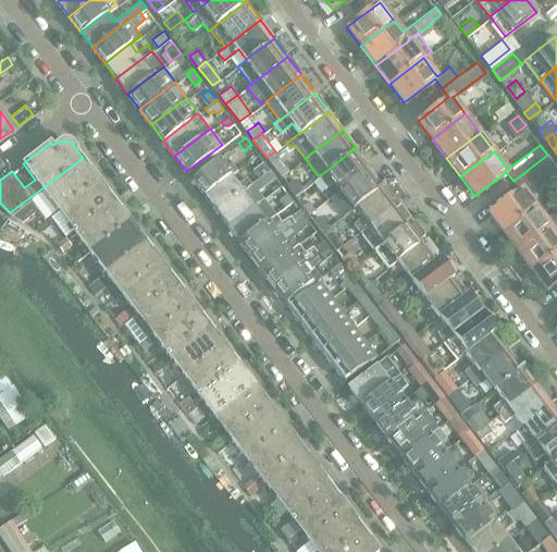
[(354,149),(319,176),(325,186),(320,191),(326,198),(330,196),(368,168),(354,150),(354,149)]
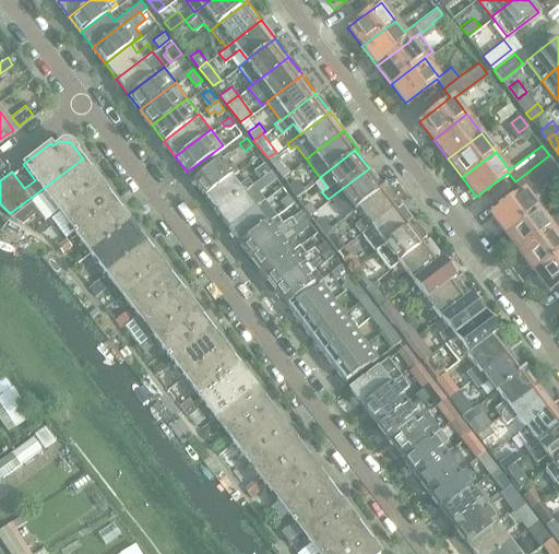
[(228,151),(191,179),(203,195),(230,175),(237,169),(227,157),(232,155),(228,151)]
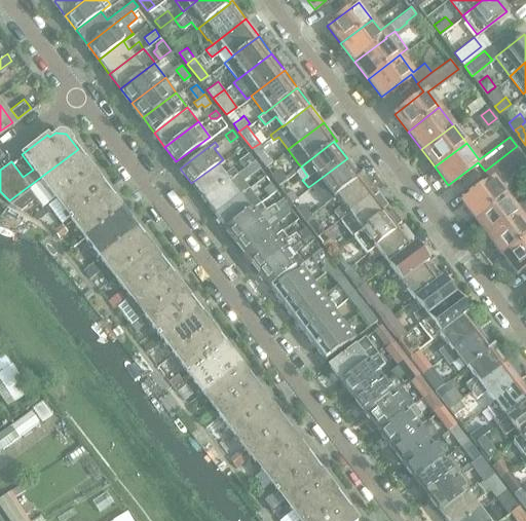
[(260,143),(252,148),(265,165),(273,160),(260,143)]
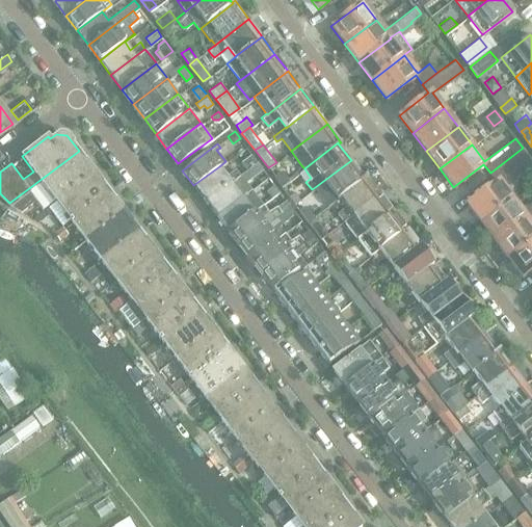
[(480,221),(511,198),(503,186),(510,181),(508,179),(531,160),(523,148),(490,173),(497,181),(466,204),(480,221)]
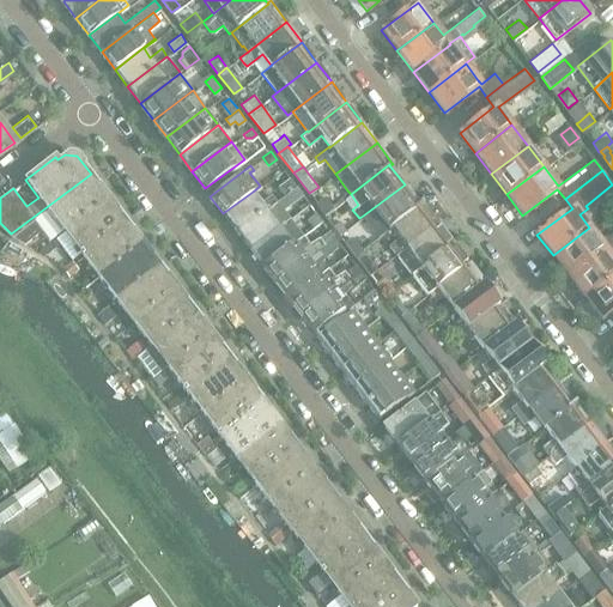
[(32,218),(12,234),(24,241),(41,229),(49,241),(54,237),(60,232),(65,229),(108,196),(91,174),(47,207),(32,218)]
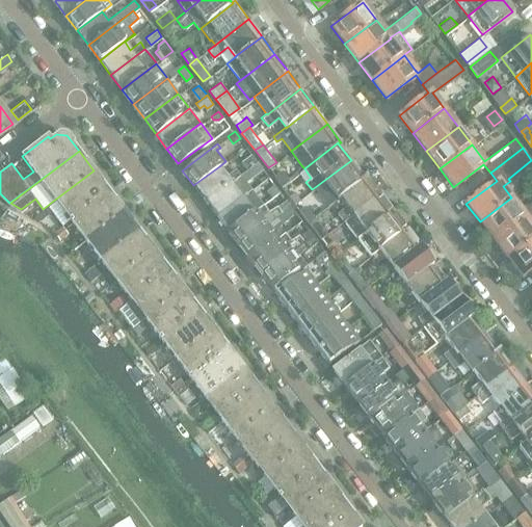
[(250,153),(241,160),(247,168),(257,161),(250,153)]
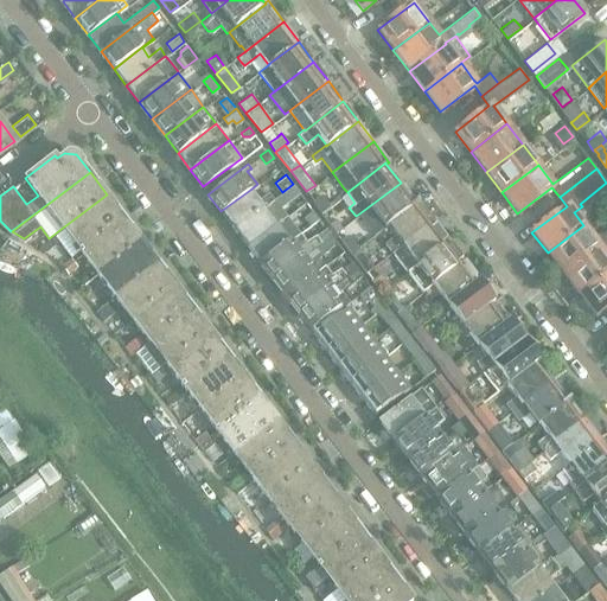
[(375,234),(388,224),(415,203),(414,202),(401,183),(359,213),(375,234)]
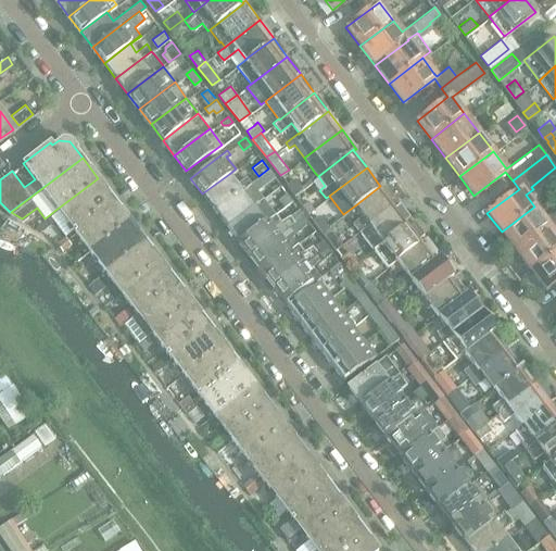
[(226,225),(263,197),(256,189),(274,176),(268,168),(258,176),(252,180),(214,210),(226,225)]
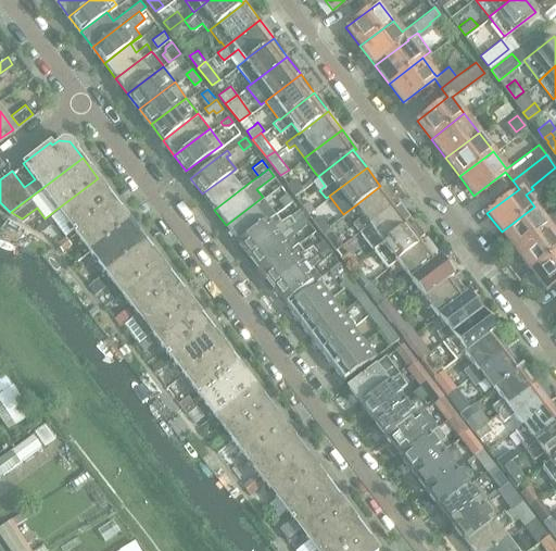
[(247,174),(236,183),(229,174),(202,193),(214,210),(252,180),(247,174)]
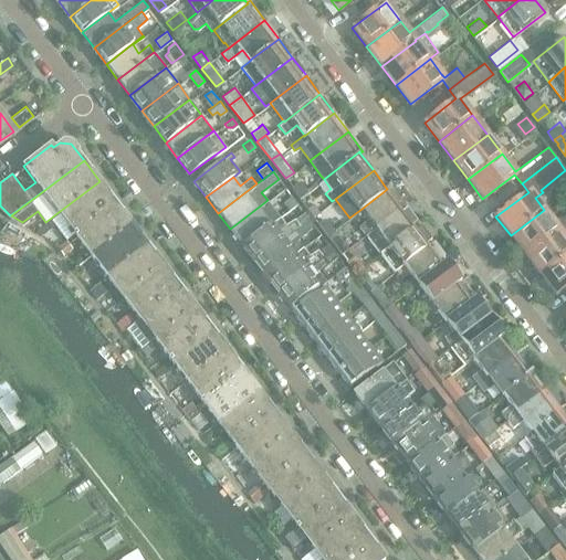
[(302,180),(293,188),(300,197),(308,190),(306,187),(302,180)]
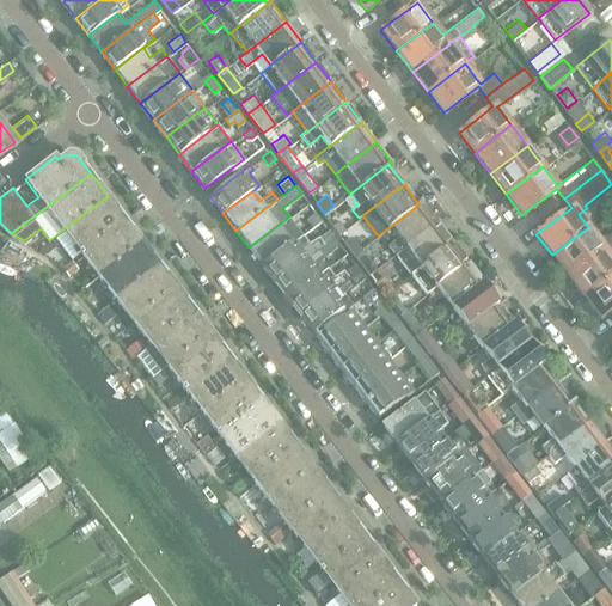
[(60,232),(54,237),(59,243),(72,258),(81,251),(124,219),(108,196),(65,228),(60,232)]
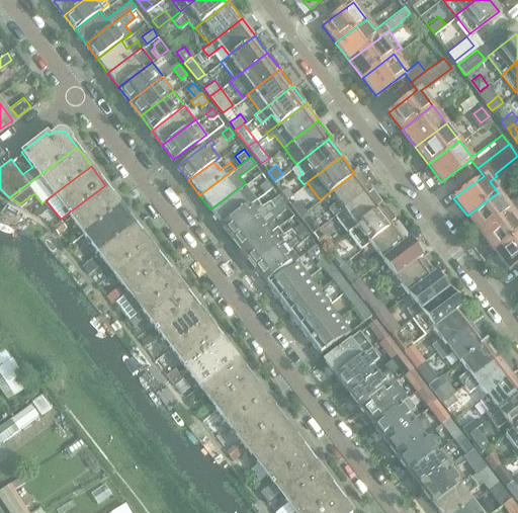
[(337,199),(328,206),(335,215),(369,188),(357,171),(356,170),(353,172),(354,173),(331,191),(337,199)]
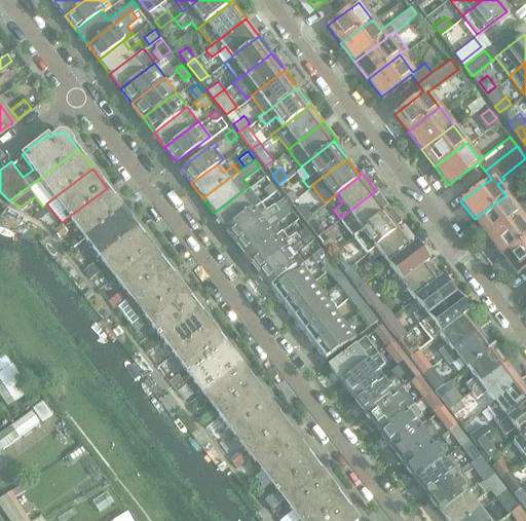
[(263,186),(268,193),(275,188),(269,181),(263,186)]
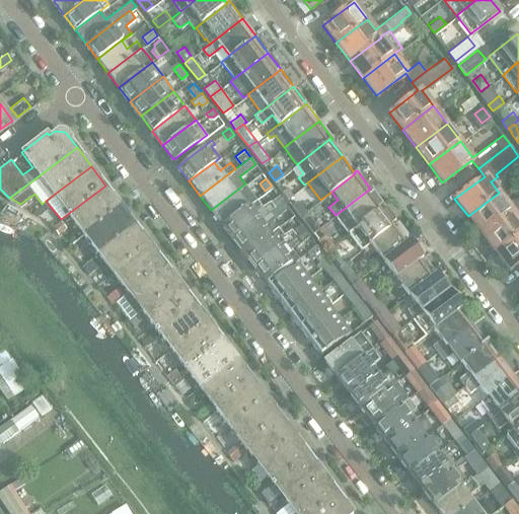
[(221,224),(256,198),(245,184),(211,210),(221,224)]
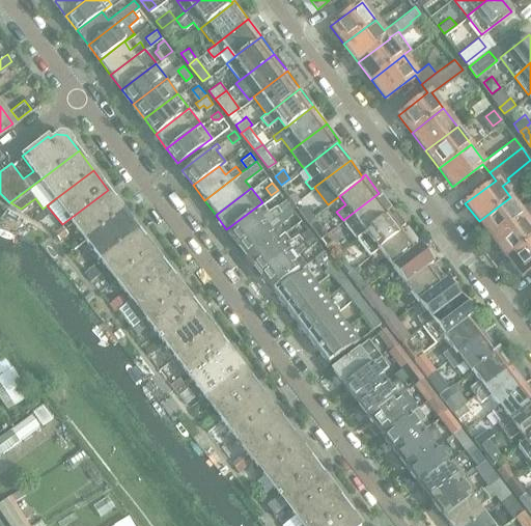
[(85,238),(123,210),(108,190),(71,218),(85,238)]
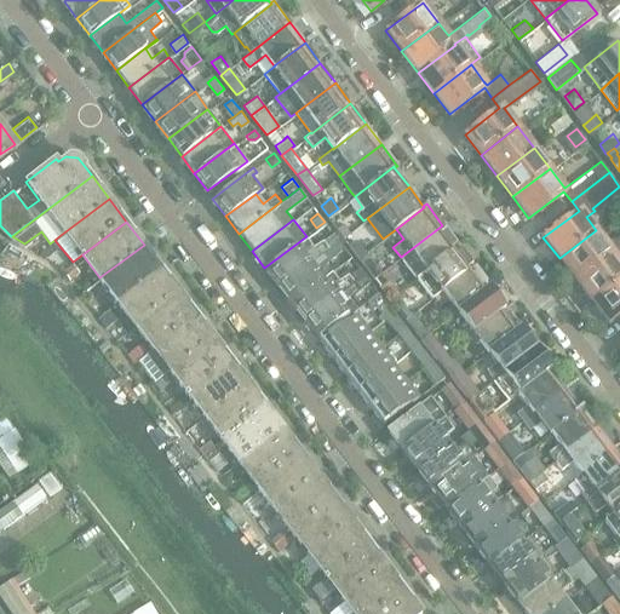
[(343,223),(337,227),(344,236),(350,231),(343,223)]
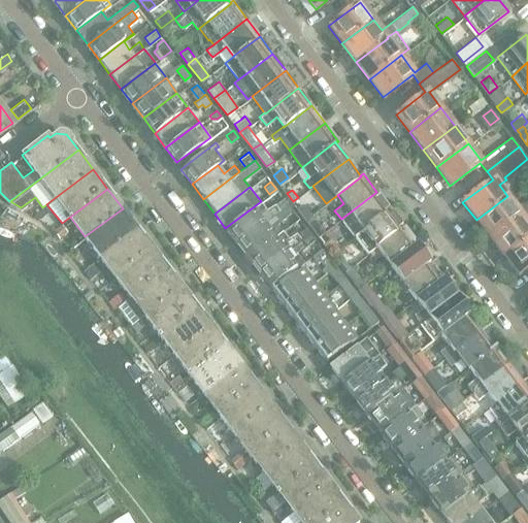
[(355,236),(390,209),(376,192),(341,219),(355,236)]
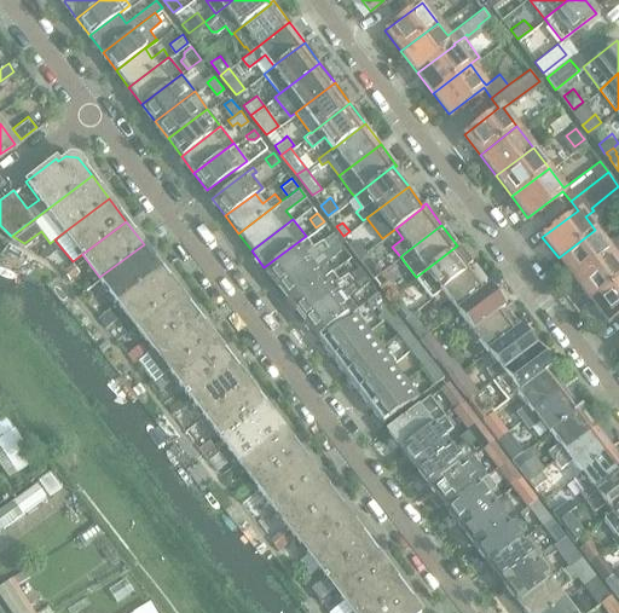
[(618,243),(613,235),(605,242),(595,230),(559,258),(574,279),(618,244),(618,243)]
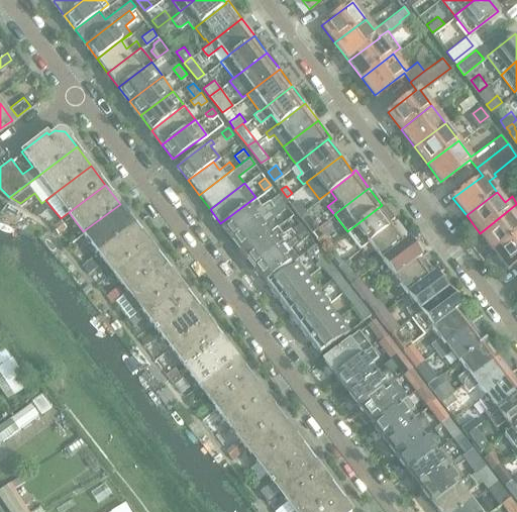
[(231,237),(282,199),(277,194),(263,205),(255,197),(220,223),(231,237)]
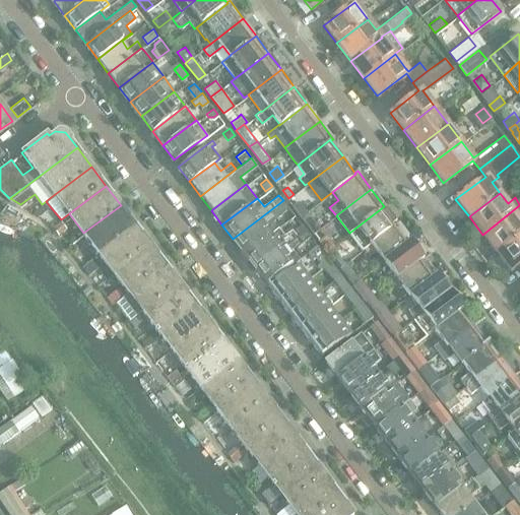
[(244,253),(278,227),(272,219),(280,213),(279,212),(287,206),(283,200),(233,239),(244,253)]
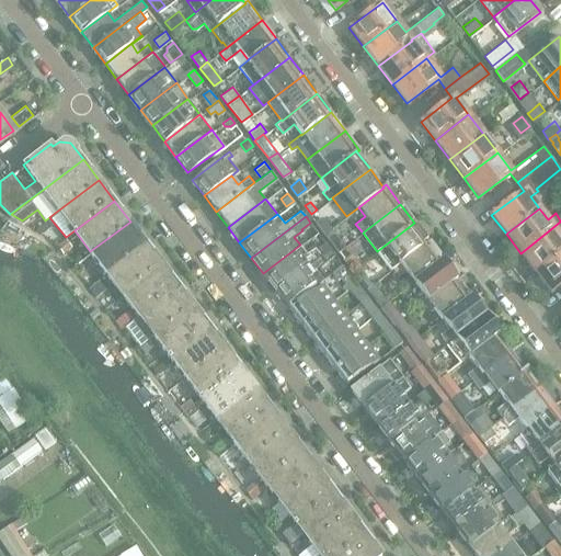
[(324,233),(332,227),(322,216),(316,220),(324,233)]
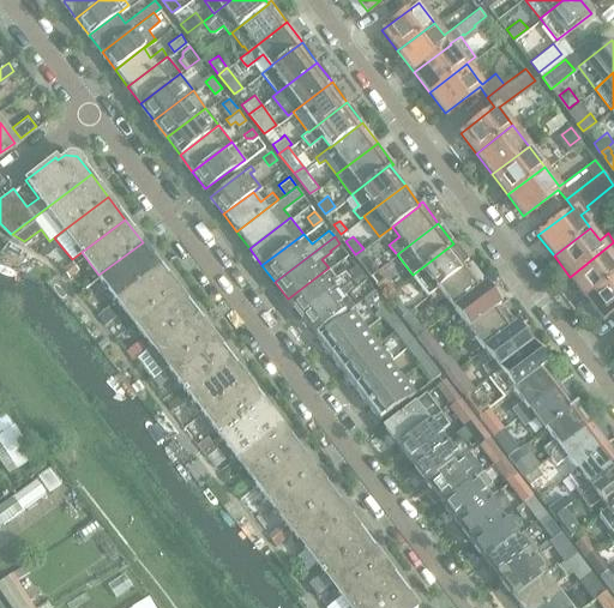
[(49,241),(42,247),(46,253),(59,244),(54,238),(49,241)]
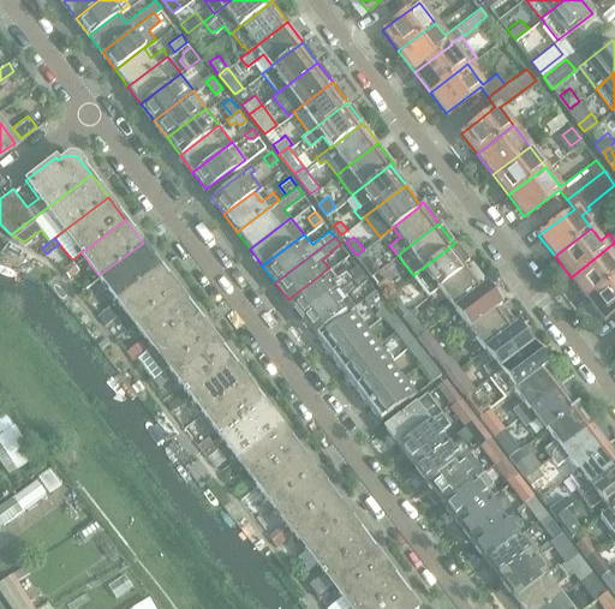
[(117,298),(160,266),(143,243),(99,275),(117,298)]
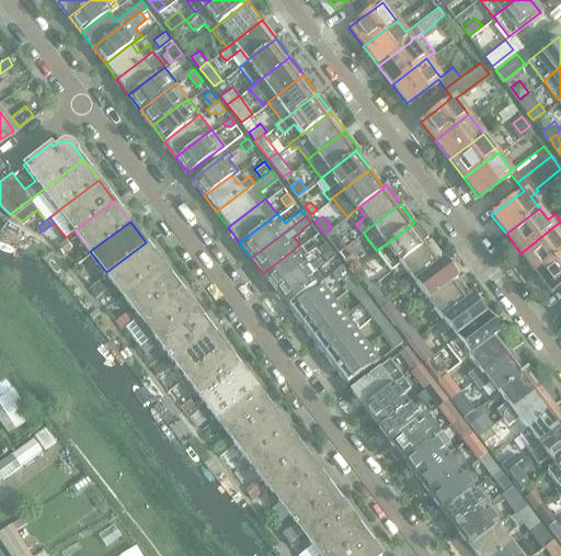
[(560,251),(560,237),(560,235),(560,234),(560,222),(521,253),(535,272),(560,251)]
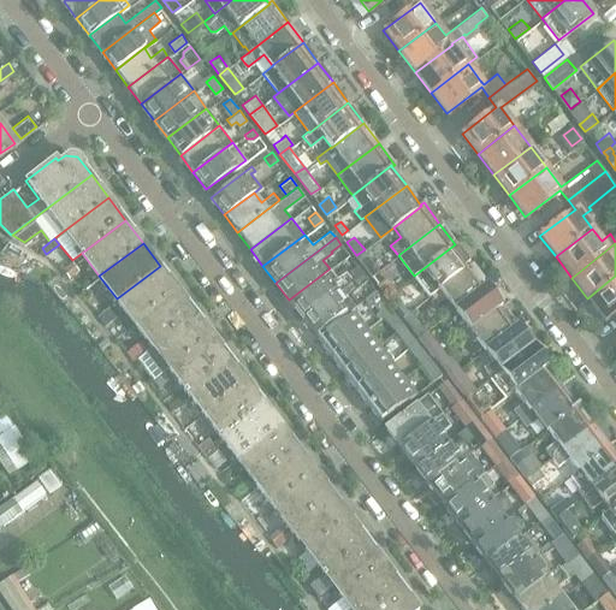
[(431,294),(471,264),(455,244),(414,276),(428,296),(431,294)]
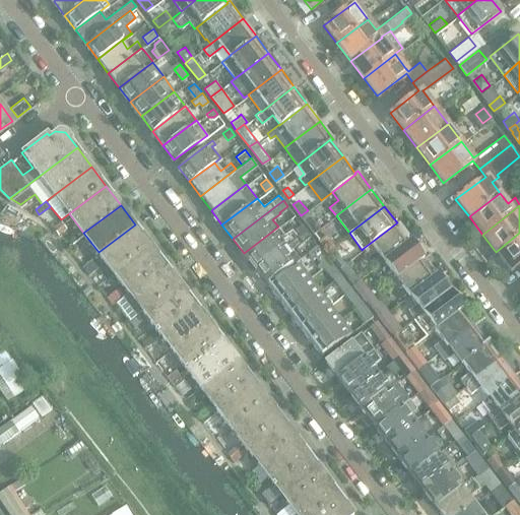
[(308,210),(301,215),(314,233),(321,228),(308,210)]
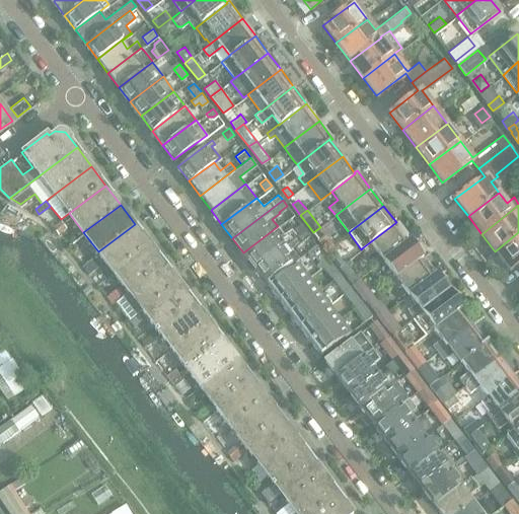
[(53,226),(57,231),(65,225),(61,219),(53,226)]
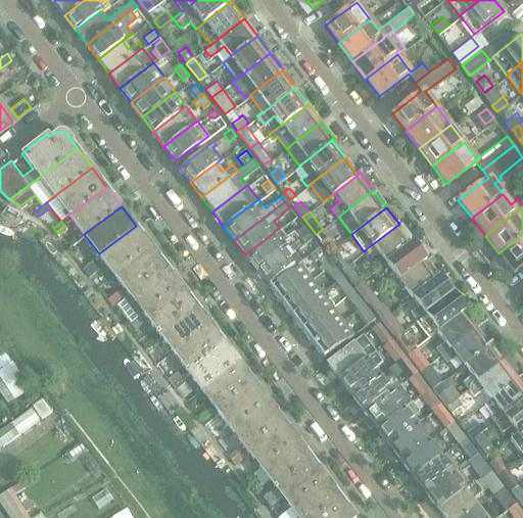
[(399,224),(366,249),(371,256),(378,250),(386,262),(412,241),(399,224)]
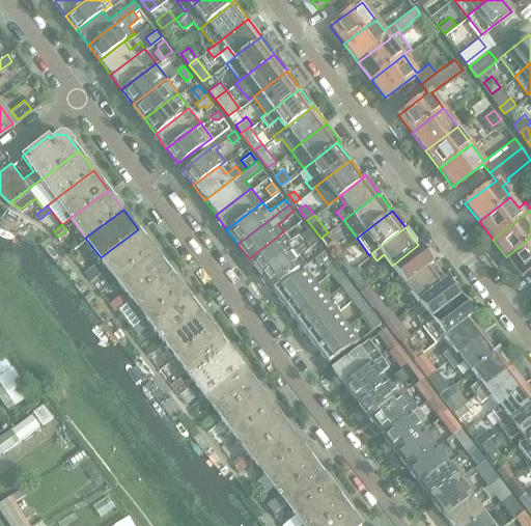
[(260,273),(311,234),(307,228),(299,234),(299,233),(290,240),(284,231),(249,258),(260,273)]
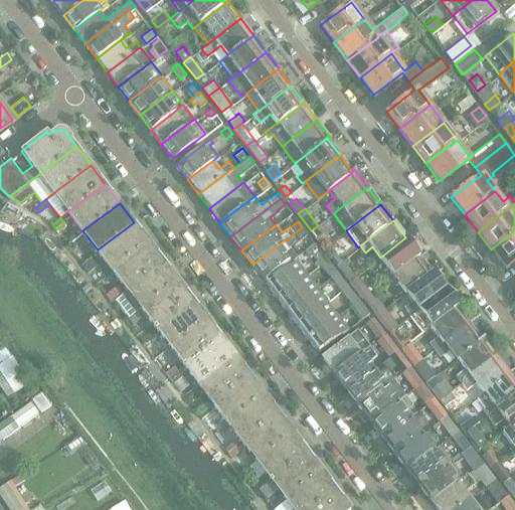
[(112,269),(148,241),(134,222),(98,249),(112,269)]
